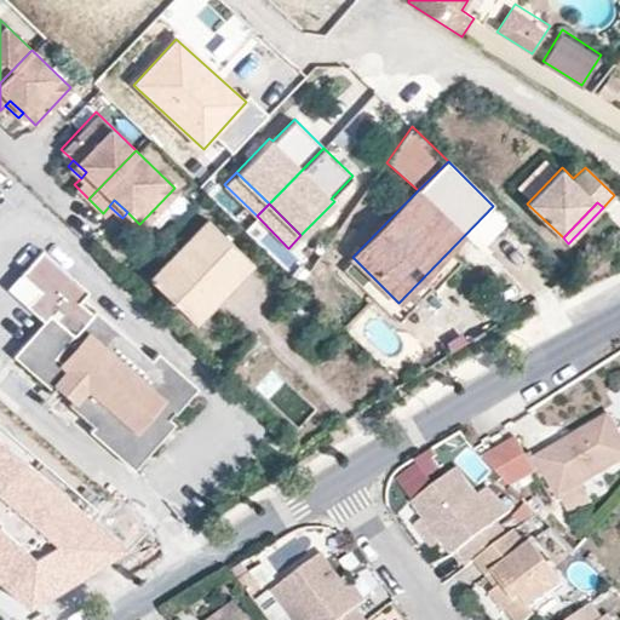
[(228,287),(252,260),(208,219),(150,279),(188,316),(222,281),(228,287)]
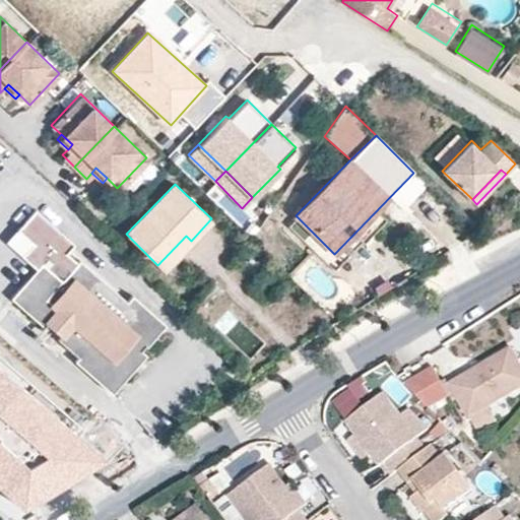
[(22,256),(37,269),(11,298),(44,327),(48,323),(51,319),(64,331),(61,335),(58,339),(78,356),(74,361),(112,394),(146,354),(141,350),(145,345),(146,346),(166,325),(132,296),(127,302),(80,260),(78,262),(67,252),(74,244),(36,209),(17,230),(34,244),(22,256)]
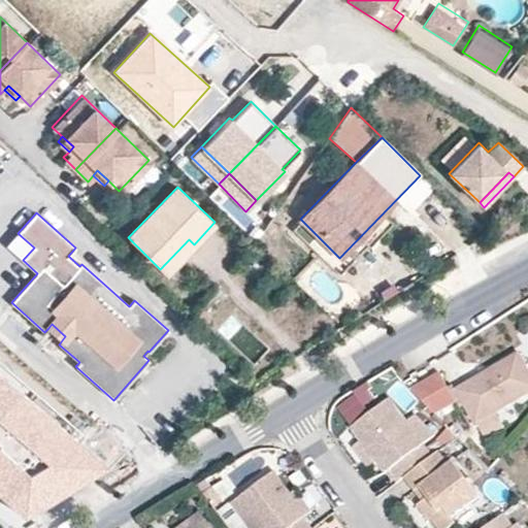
[(169,277),(197,248),(194,244),(189,239),(160,269),(169,277)]
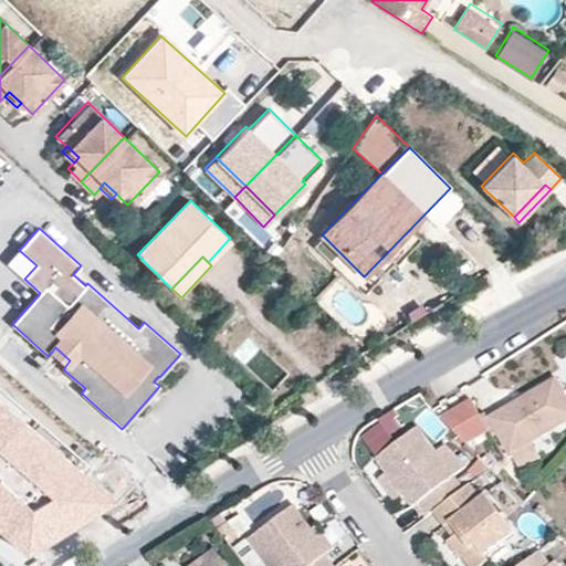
[(55,347),(52,352),(66,365),(70,360),(55,347)]
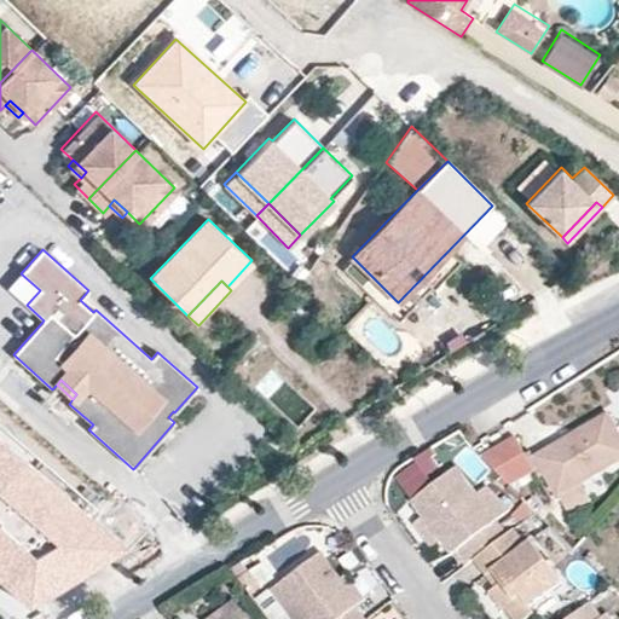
[(583,484),(618,462),(618,428),(608,411),(532,456),(557,498),(559,498),(568,514),(593,501),(583,484)]
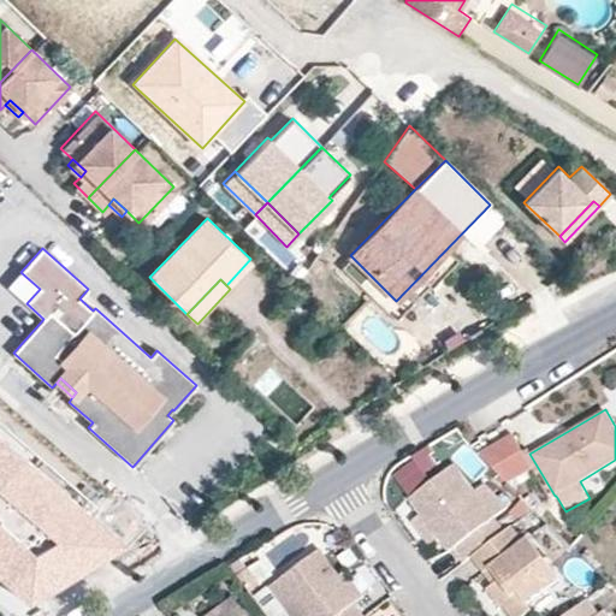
[(455,431),(442,439),(449,449),(463,439),(455,431)]
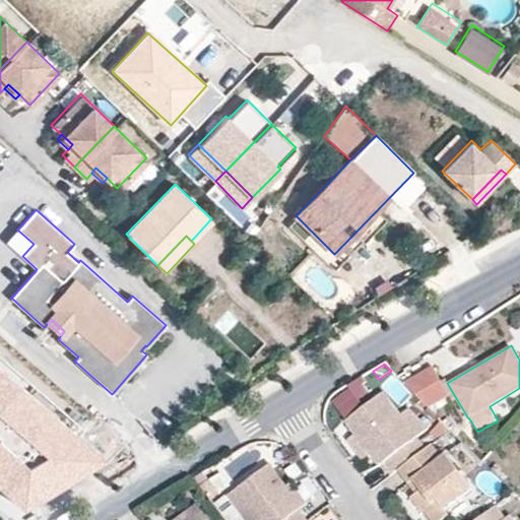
[(0,365),(0,485),(19,503),(79,433),(0,365)]
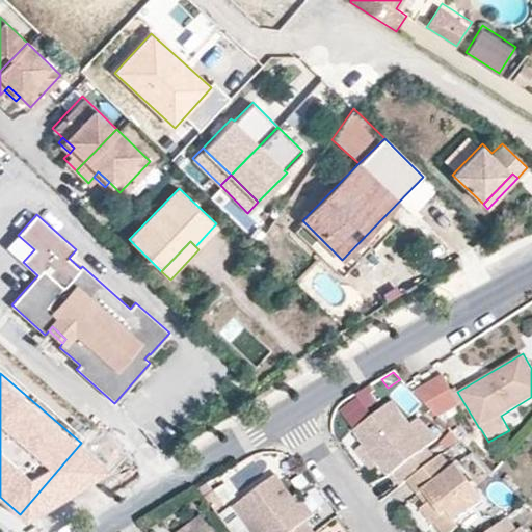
[(443,375),(415,392),(440,417),(460,404),(443,375)]
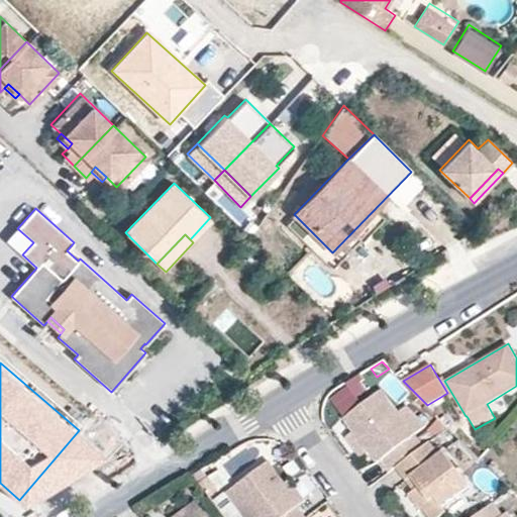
[(344,417),(360,405),(348,389),(332,401),(344,417)]
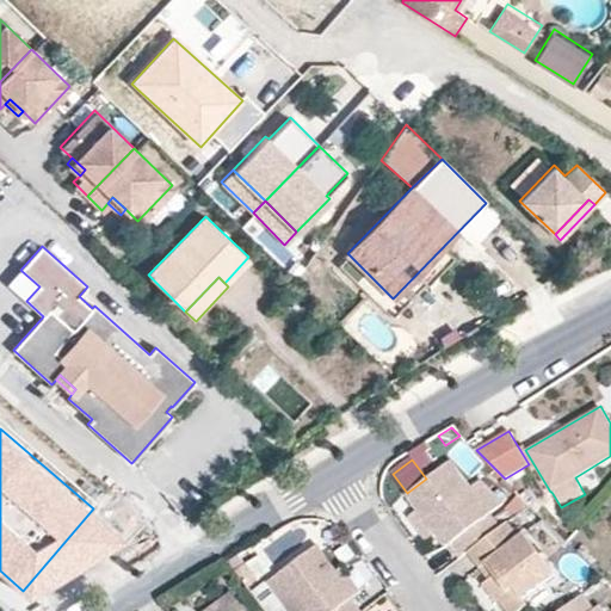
[(510,503),(483,476),(470,486),(451,460),(426,479),(407,493),(406,494),(417,508),(436,534),(446,547),(450,544),(462,559),(469,554),(503,529),(493,516),(510,503)]
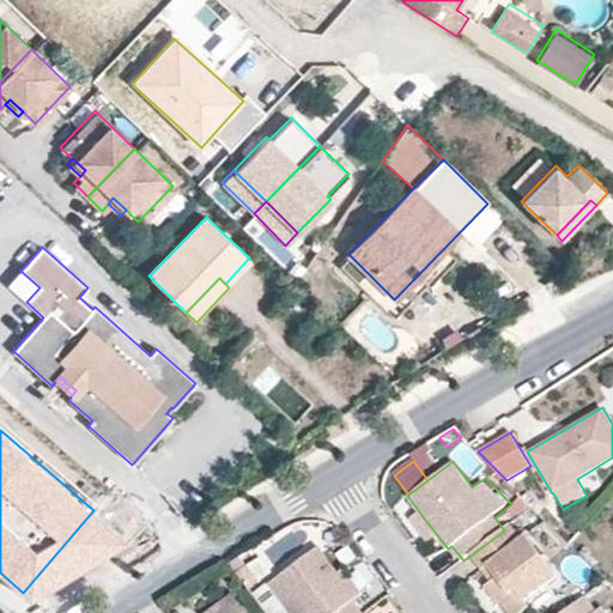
[(437,535),(418,510),(410,517),(429,542),(437,535)]
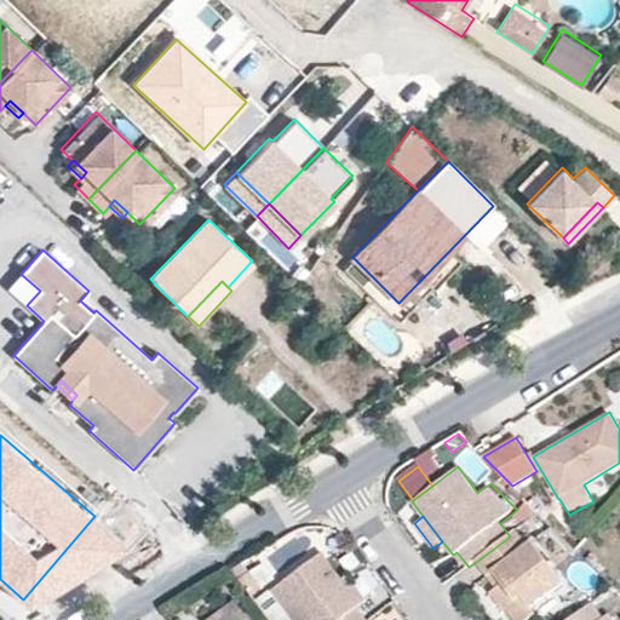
[(538,584),(555,572),(532,540),(527,544),(516,530),(510,537),(476,562),(487,578),(494,573),(503,584),(489,593),(503,610),(505,609),(512,619),(528,619),(535,614),(532,608),(547,596),(538,584)]
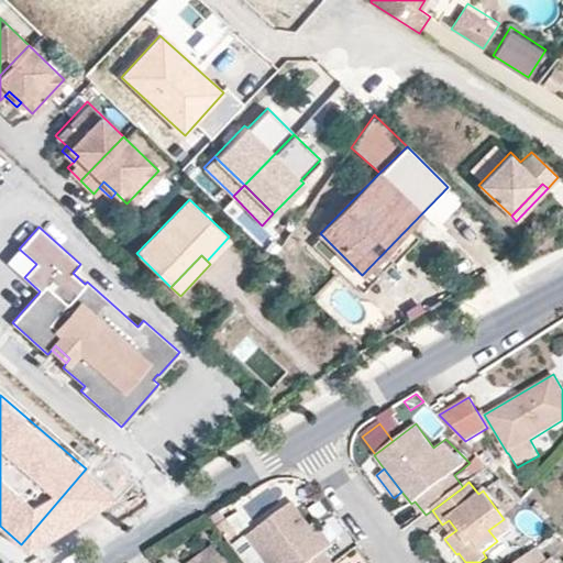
[(332,562),(324,552),(328,549),(311,526),(293,501),(246,537),(266,562),(332,562)]
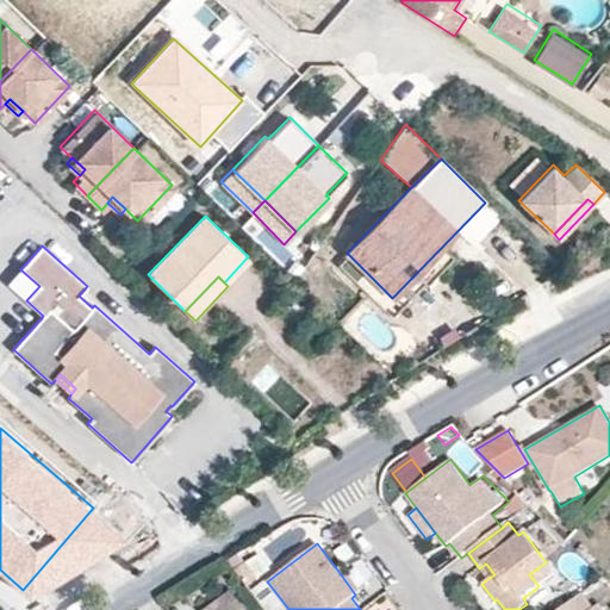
[(259,579),(246,561),(236,567),(250,586),(259,579)]
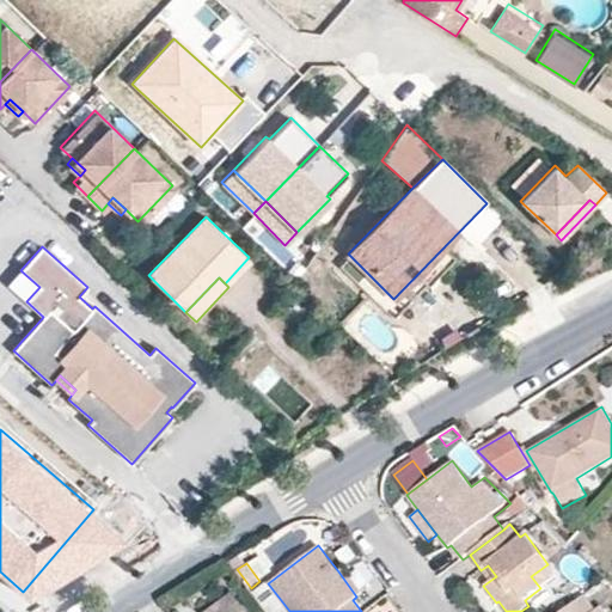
[(540,588),(557,576),(548,564),(531,576),(540,588)]
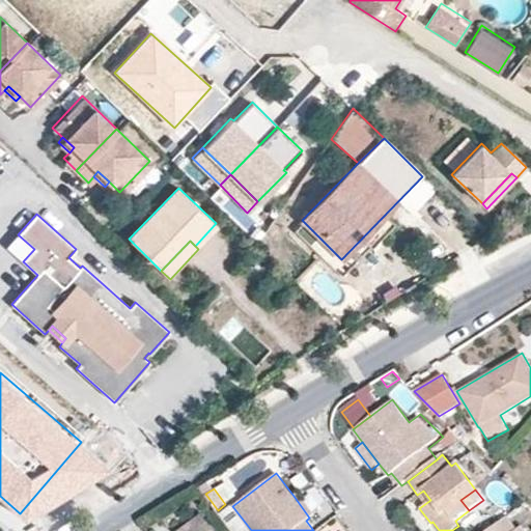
[(314,514),(298,493),(294,496),(309,518),(314,514)]
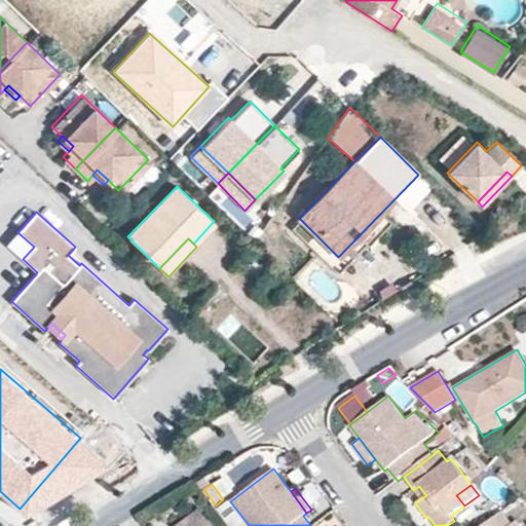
[(212,525),(199,510),(177,525),(212,525)]
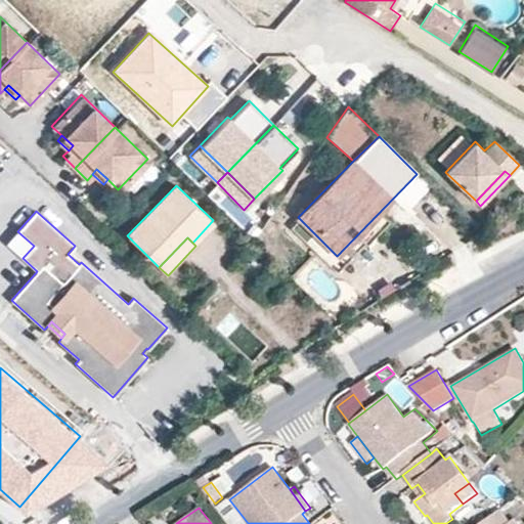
[(517,523),(514,520),(510,523),(500,511),(482,523),(517,523)]
